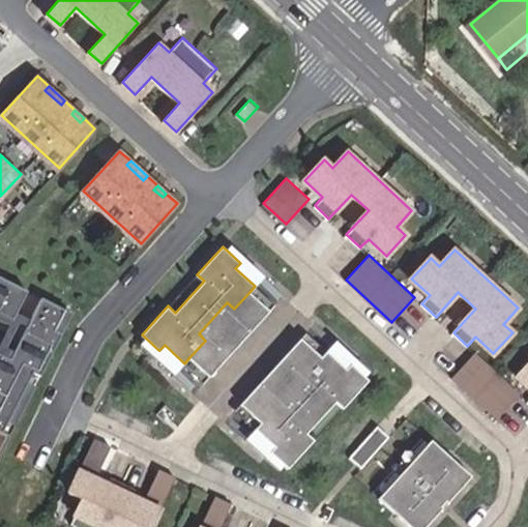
[(255,286),(264,275),(244,257),(239,262),(240,263),(235,268),(255,286)]
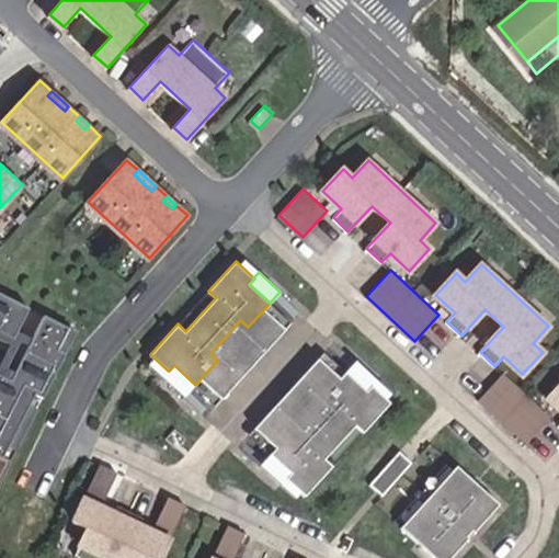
[(0,330),(14,338),(30,307),(0,291),(0,330)]
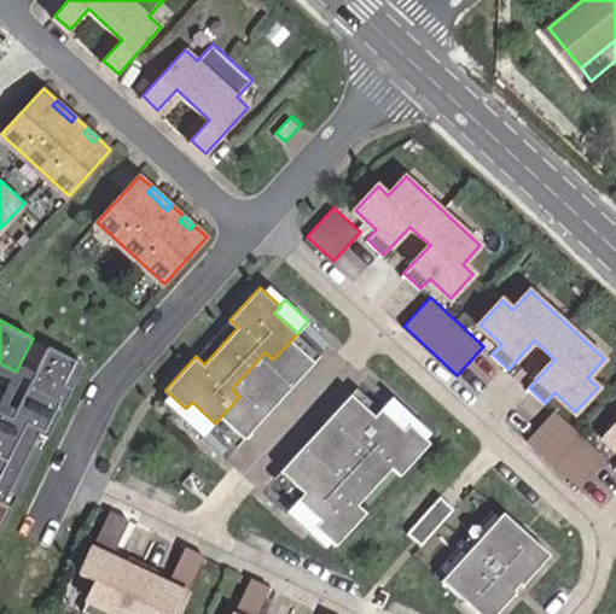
[(245,438),(315,362),(291,340),(273,360),(265,352),(232,389),(239,397),(221,416),(245,438)]
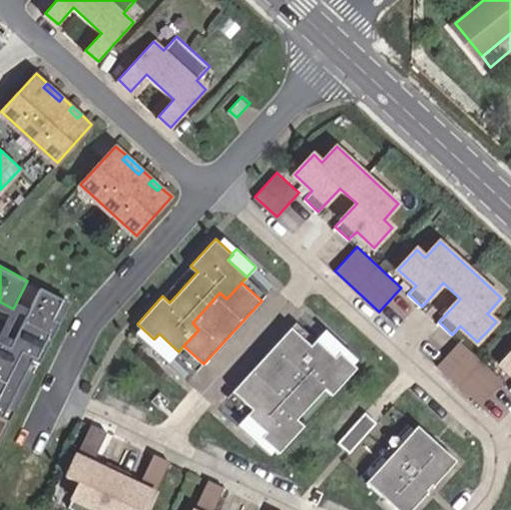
[(52,318),(63,298),(41,286),(10,346),(0,340),(0,439),(10,420),(2,416),(32,359),(39,362),(60,322),(52,318)]
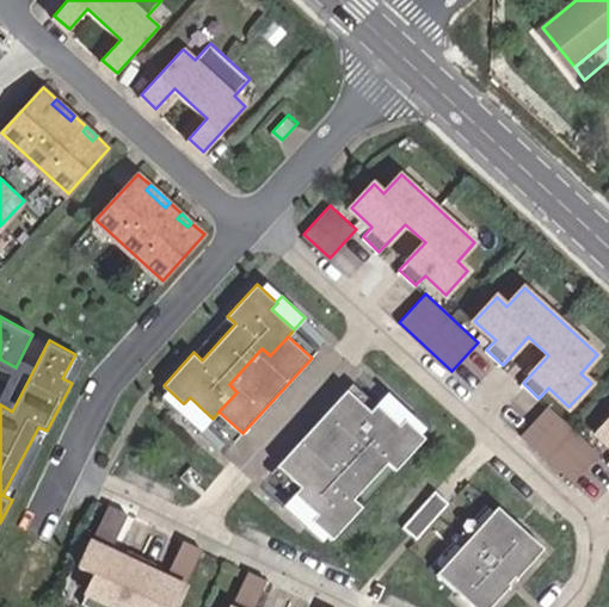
[(346,390),(277,466),(301,487),(319,468),(327,475),(360,438),(352,431),(370,412),(346,390)]
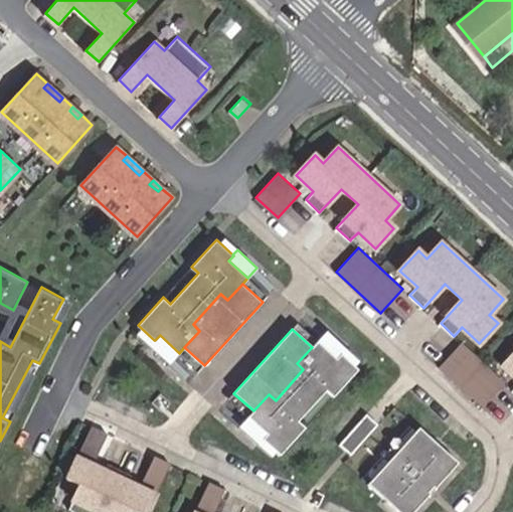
[(342,354),(346,349),(326,331),(317,341),(336,359),(341,353),(342,354)]
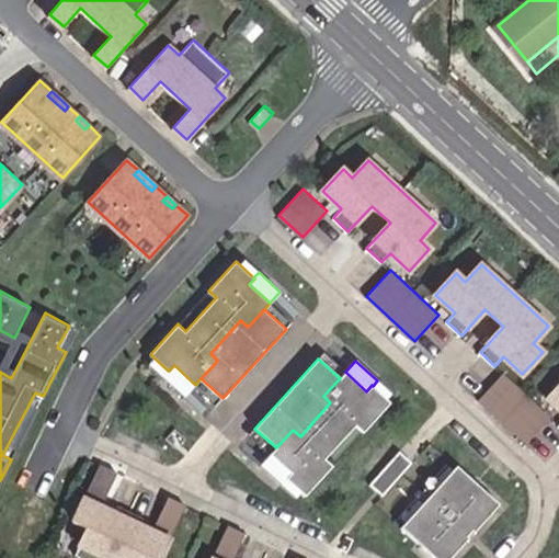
[(185,395),(195,385),(174,365),(169,371),(168,371),(163,375),(185,395)]
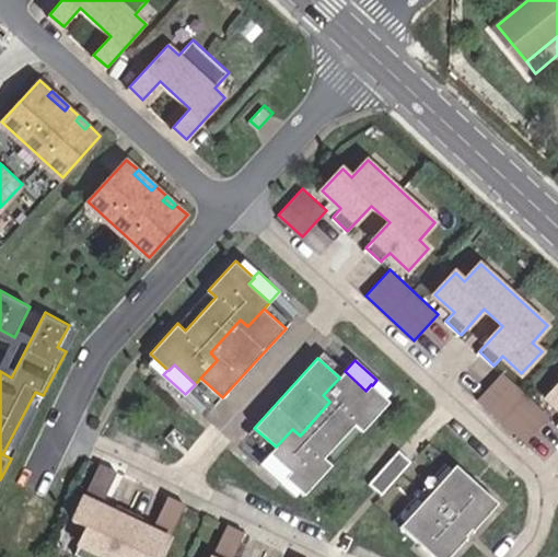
[(355,425),(362,431),(390,402),(372,385),(371,384),(365,391),(345,371),(339,378),(323,395),(329,402),(300,436),(292,429),(276,447),(270,453),(291,472),(286,477),(287,478),(305,495),(332,465),(324,457),(355,425)]
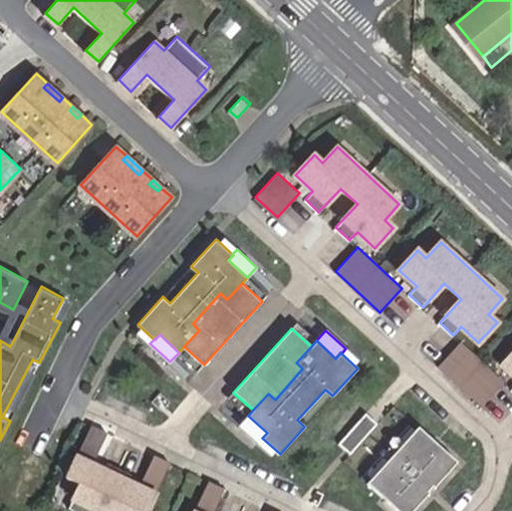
[(483,407),(505,382),(483,362),(461,341),(439,365),(483,407)]
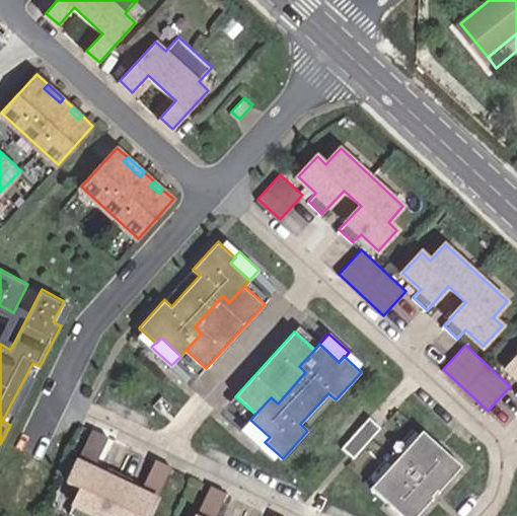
[(516,357),(507,368),(516,377),(516,357)]
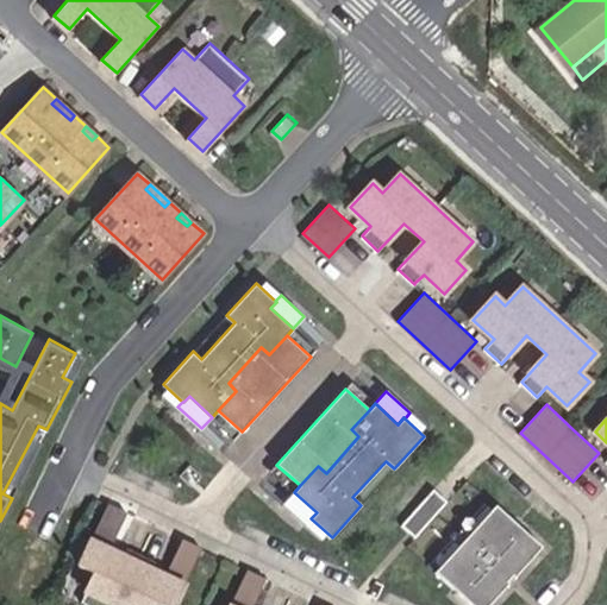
[(402,523),(415,535),(448,500),(435,489),(402,523)]
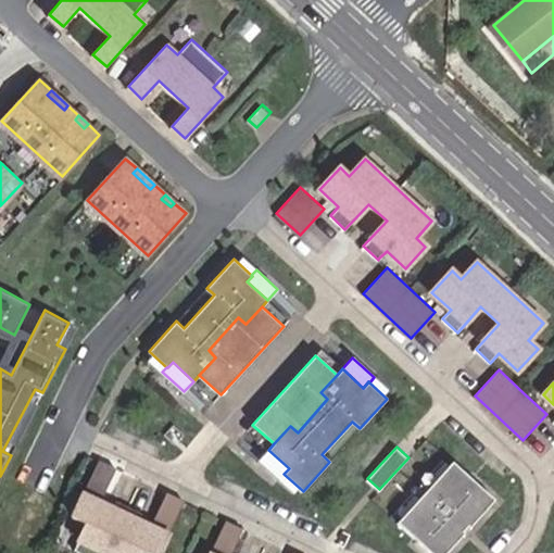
[(259,461),(280,480),(285,475),(284,474),(289,468),(268,450),(259,461)]
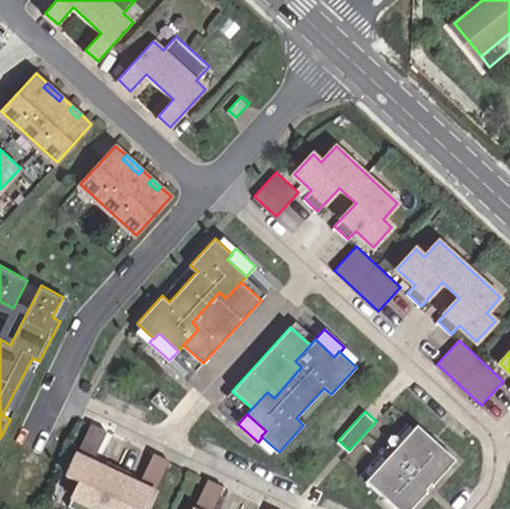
[(128,508),(131,505),(138,508),(145,508),(169,460),(154,452),(142,476),(131,471),(134,464),(110,453),(107,460),(96,454),(107,430),(92,422),(67,474),(80,481),(69,505),(76,508),(128,508)]
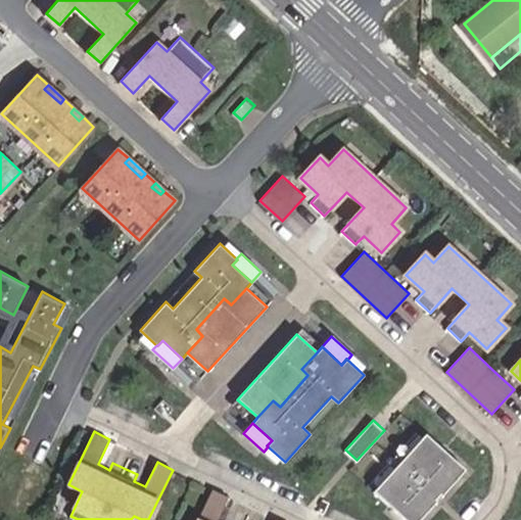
[(406,519),(419,519),(437,501),(413,479),(418,473),(441,495),(465,470),(426,433),(374,490),(406,519)]
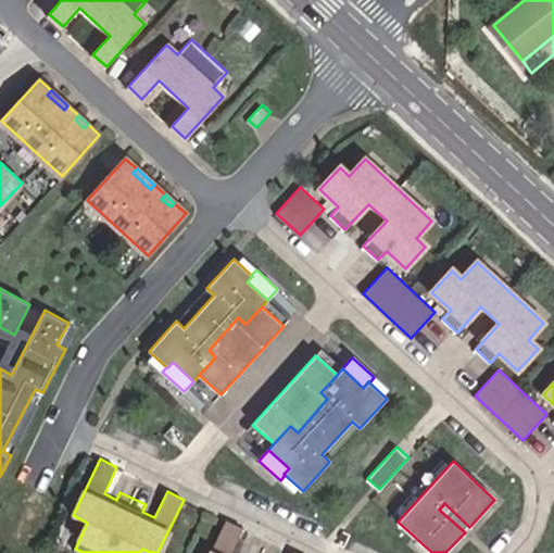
[(439,510),(465,532),(469,527),(444,503),(439,510)]
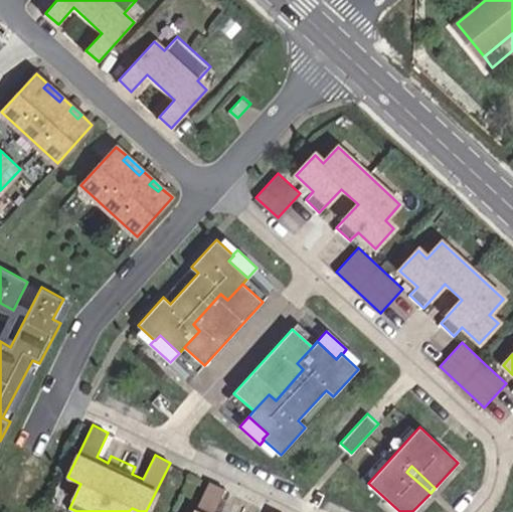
[(274,511),(272,511),(271,511),(228,511),(227,511),(213,511),(224,488),(209,481),(193,511),(274,511)]
